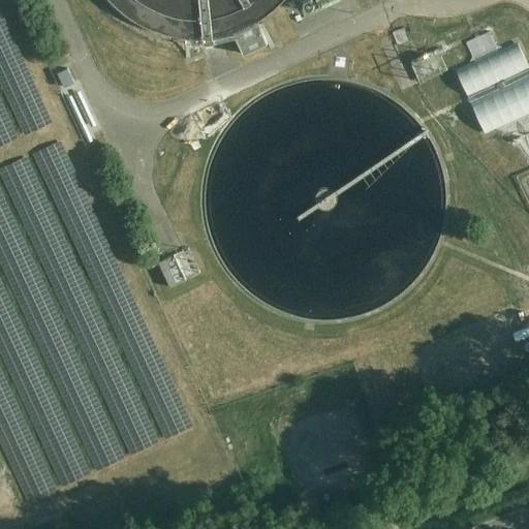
[(315,0),(320,9),(340,1),(339,0),(315,0)]
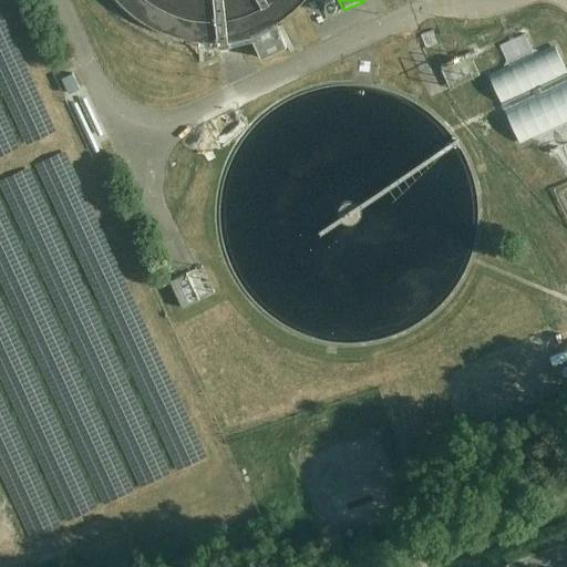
[(255,33),(249,35),(260,58),(286,47),(276,23),(271,27),(266,29),(260,31),(255,33)]
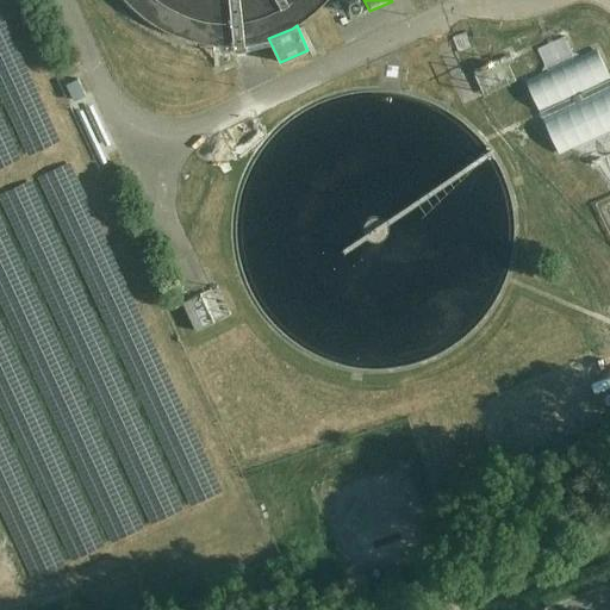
[(452,37),(459,53),(472,47),(465,32),(452,37)]
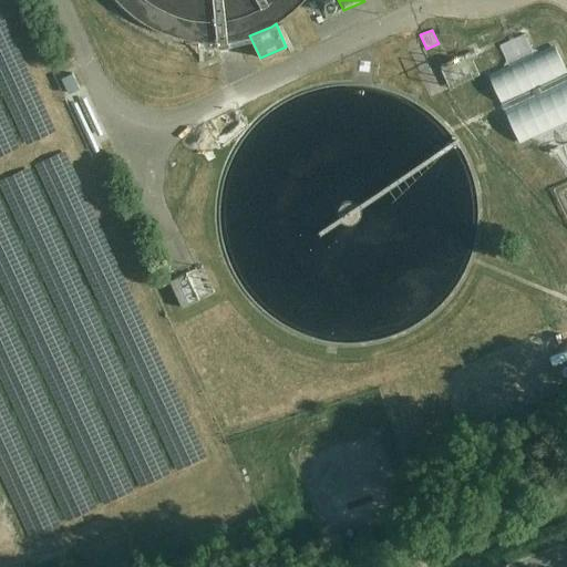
[(502,103),(566,72),(554,44),(533,54),(508,65),(488,74),(502,103)]
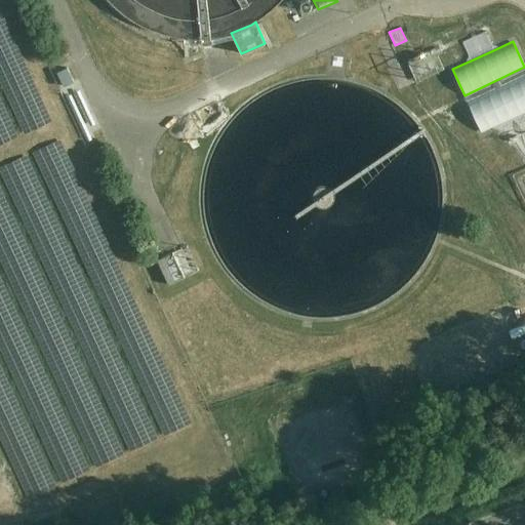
[(423,85),(450,76),(442,51),(416,61),(423,85)]
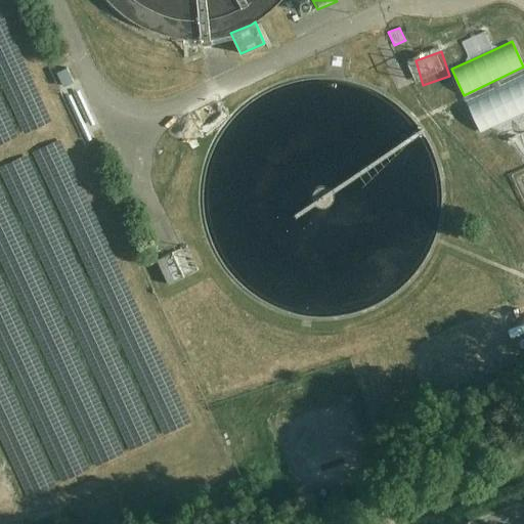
[(481,133),(523,113),(523,75),(467,102),(481,133)]
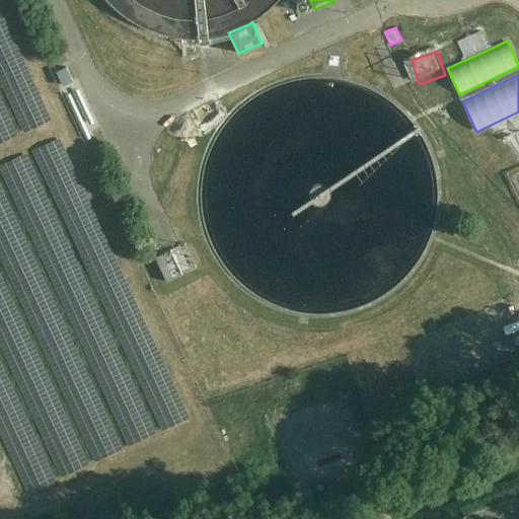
[(184,243),(179,245),(155,257),(166,282),(196,268),(184,243)]
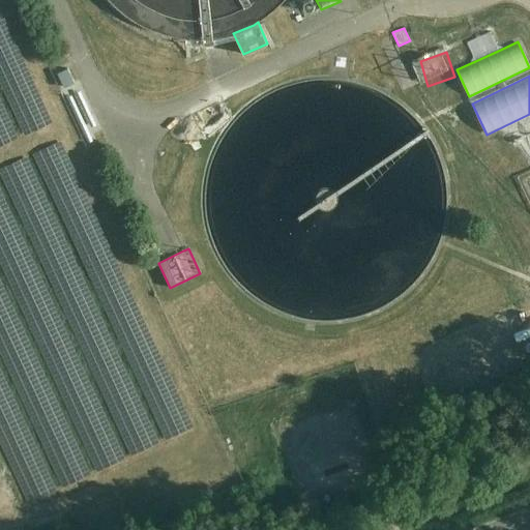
[(331,493),(333,500),(347,496),(344,488),(331,493)]
